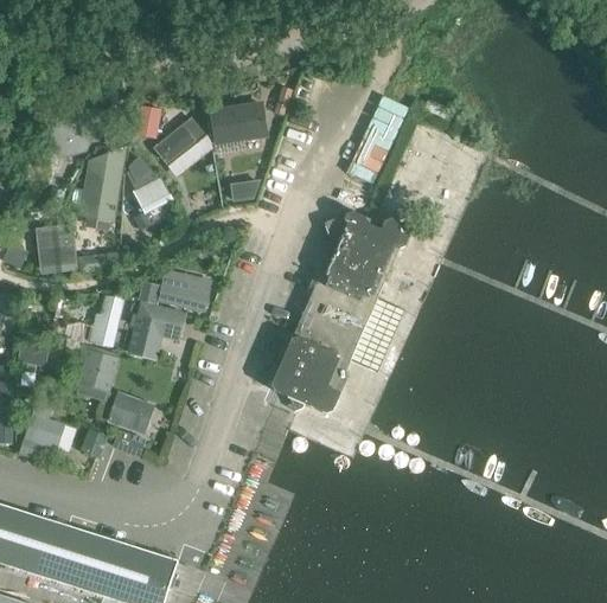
[(53,120),(52,148),(68,154),(87,148),(106,109),(65,91),(53,120)]
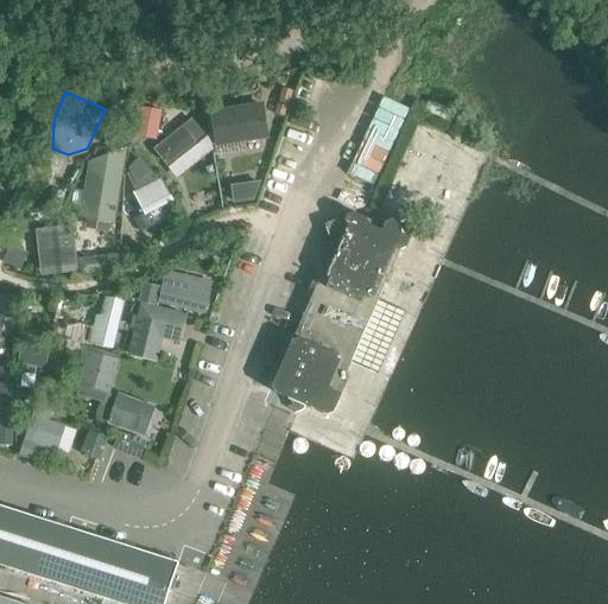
[(265,102),(211,112),(216,141),(270,133),(265,102)]
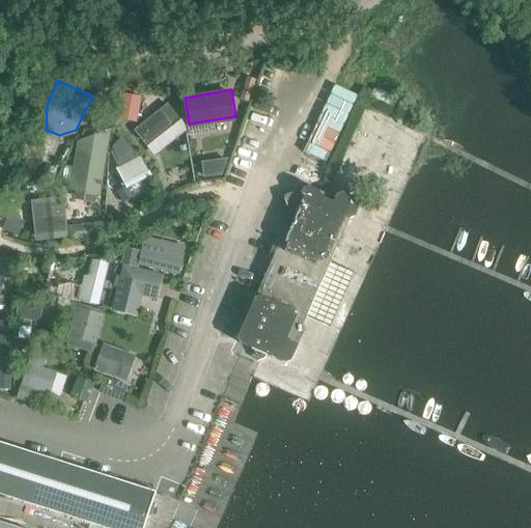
[(141,95),(123,92),(119,116),(136,119),(141,95)]
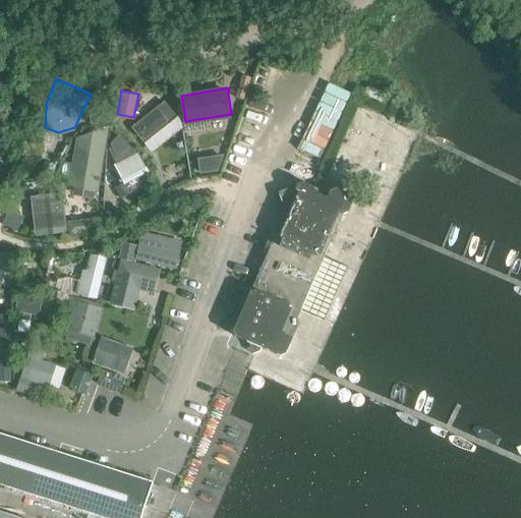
[(97,103),(90,118),(94,130),(108,126),(117,105),(109,101),(106,107),(97,103)]
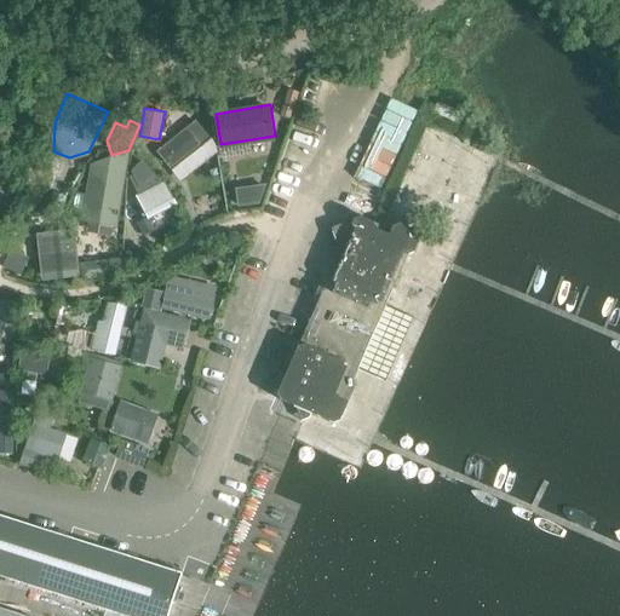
[(153,151),(159,161),(166,172),(171,170),(173,173),(183,167),(181,163),(201,148),(194,137),(185,127),(153,151)]
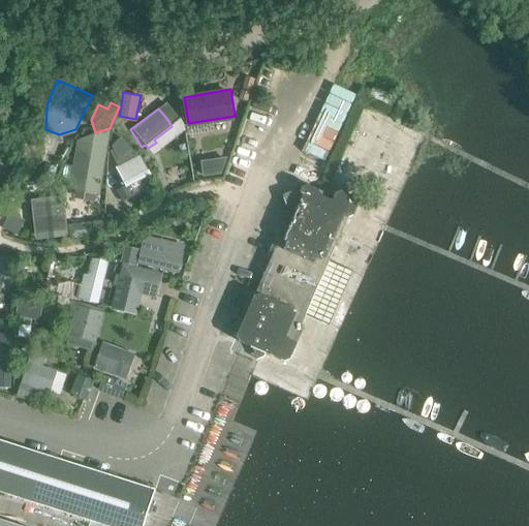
[(78,137),(69,187),(100,192),(111,127),(110,128),(95,132),(78,137)]
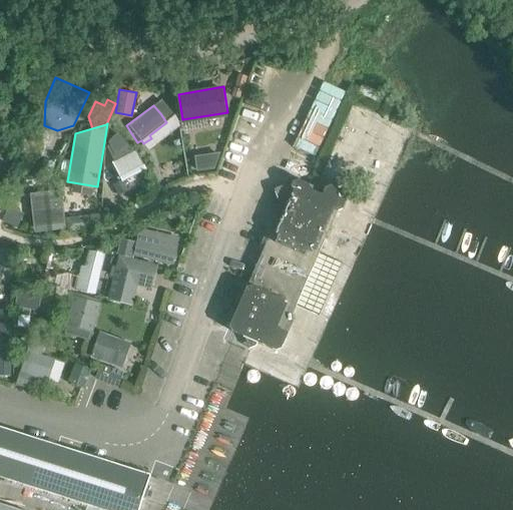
[(143,163),(135,148),(134,149),(117,131),(119,130),(110,124),(106,136),(114,159),(113,160),(121,175),(143,163)]
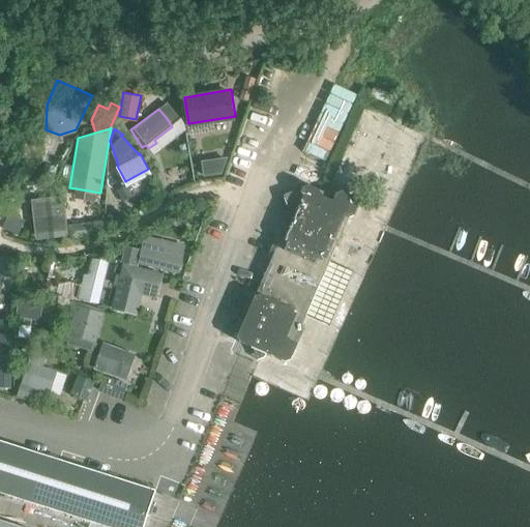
[(34,192),(37,184),(29,179),(25,186),(34,192)]
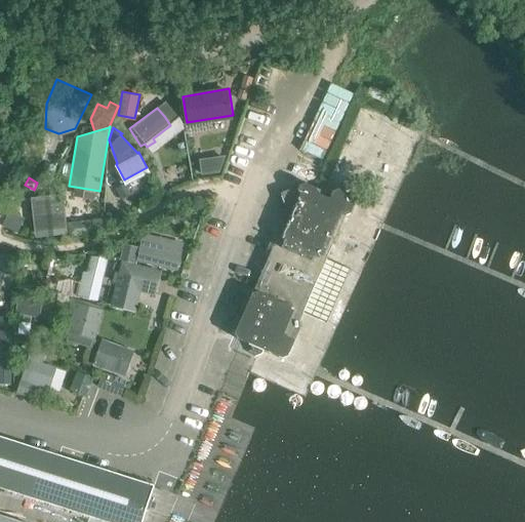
[(326,256),(345,213),(346,214),(351,212),(356,200),(354,195),(338,188),(333,190),(330,198),(318,194),(317,187),(306,183),(300,185),(298,188),(300,193),(294,208),(290,207),(287,215),(289,216),(286,223),(284,222),(277,237),(279,243),(270,265),(264,267),(257,282),(259,287),(254,299),(249,302),(247,306),(236,331),(238,336),(254,345),(253,348),(255,354),(261,352),(264,348),(283,357),(288,355),(299,328),(300,324),(299,320),(298,320),(303,311),(326,320),(349,267),(326,256)]
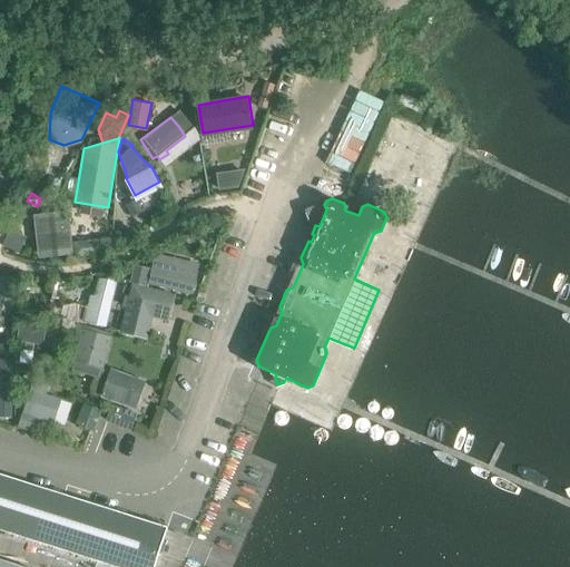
[(130,213),(140,208),(136,199),(126,205),(130,213)]
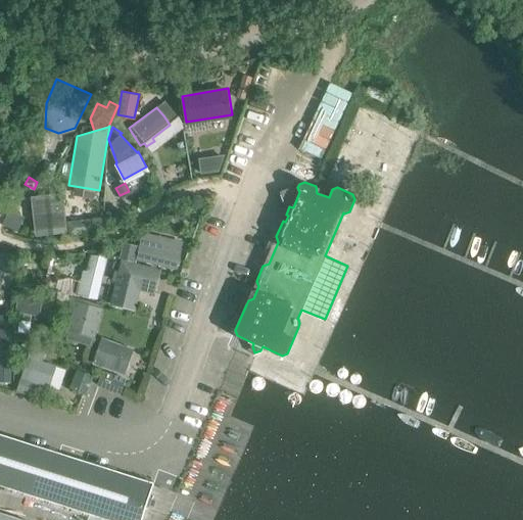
[(62,192),(31,196),(36,235),(67,232),(62,192)]
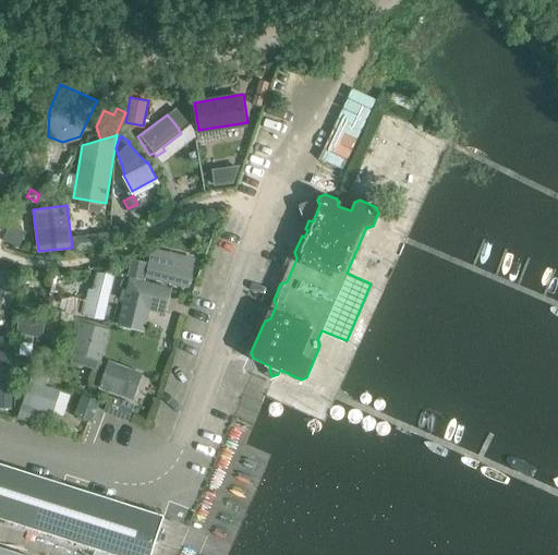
[(16,244),(23,231),(10,225),(3,238),(16,244)]
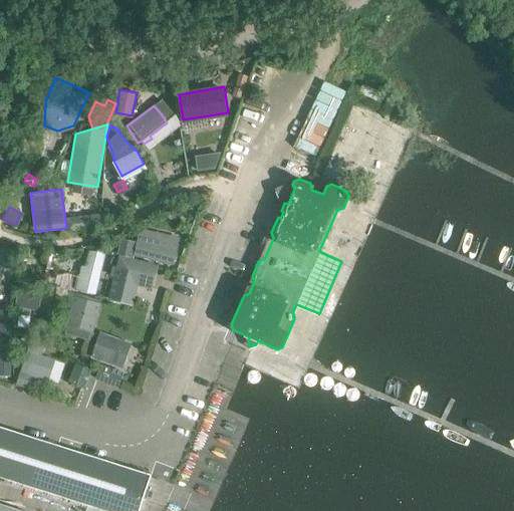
[(90,215),(65,218),(67,230),(92,227),(90,215)]
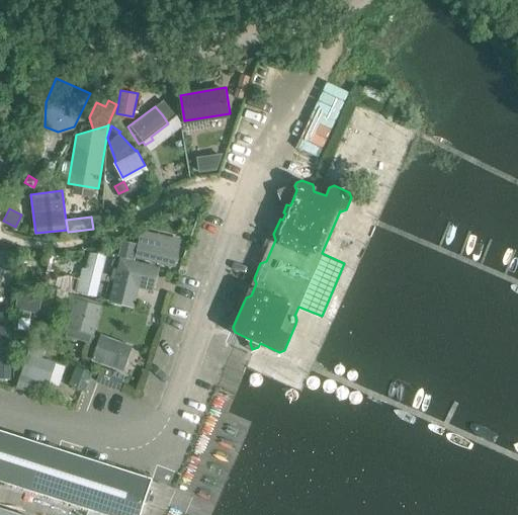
[(138,244),(135,256),(175,265),(181,238),(146,230),(140,235),(138,244)]
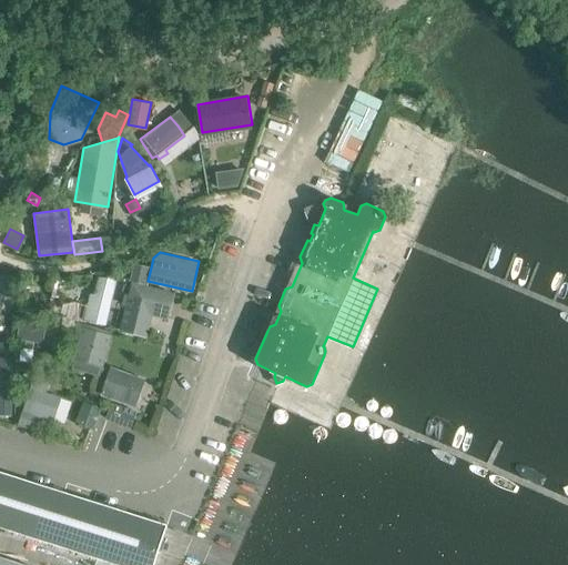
[(135,264),(132,282),(133,282),(146,285),(148,281),(151,268),(135,264)]
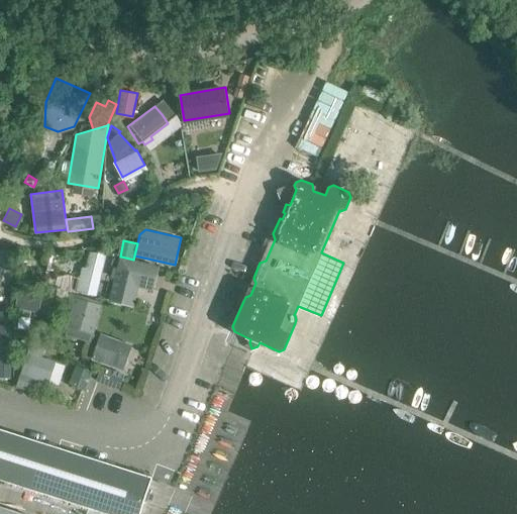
[(0,248),(0,250),(0,283),(7,285),(15,252),(0,248)]
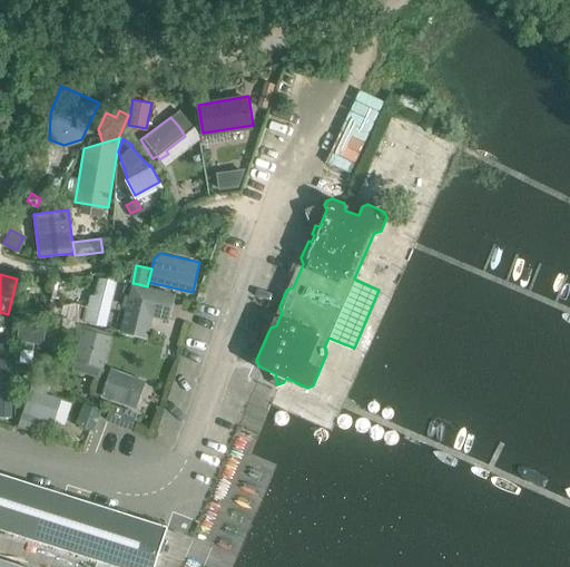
[(106,326),(116,281),(97,276),(94,293),(88,293),(81,321),(106,326)]
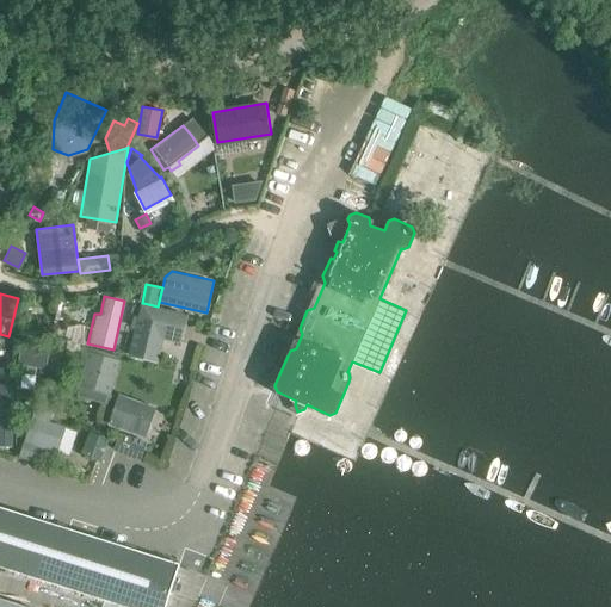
[(128,354),(156,361),(162,338),(179,341),(187,314),(158,307),(143,303),(142,303),(141,302),(139,314),(134,313),(130,327),(135,328),(128,354)]
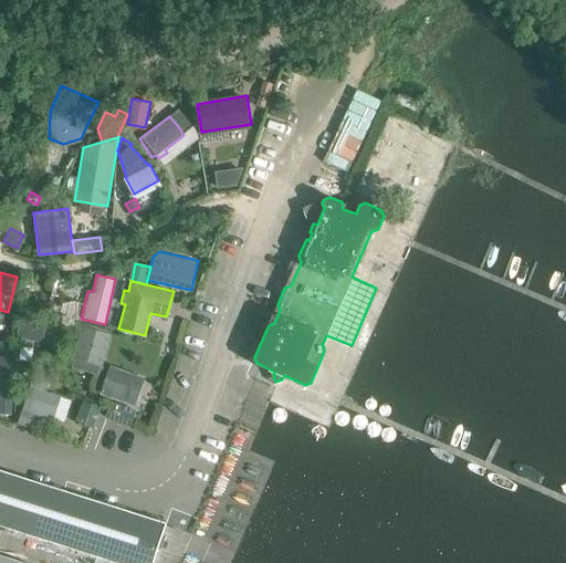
[(22,312),(18,334),(42,340),(46,318),(22,312)]
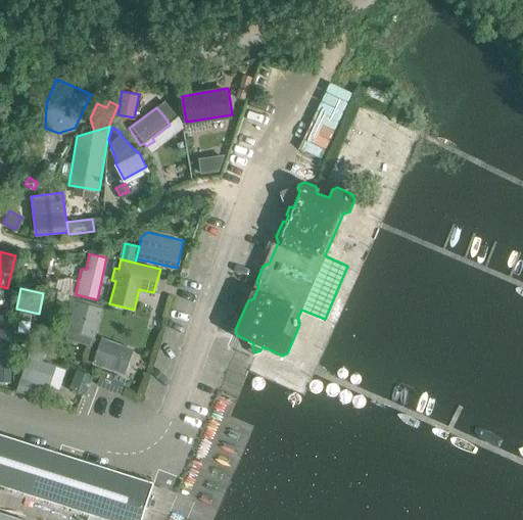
[(102,308),(75,299),(66,329),(68,330),(66,338),(90,344),(92,336),(95,337),(102,308)]
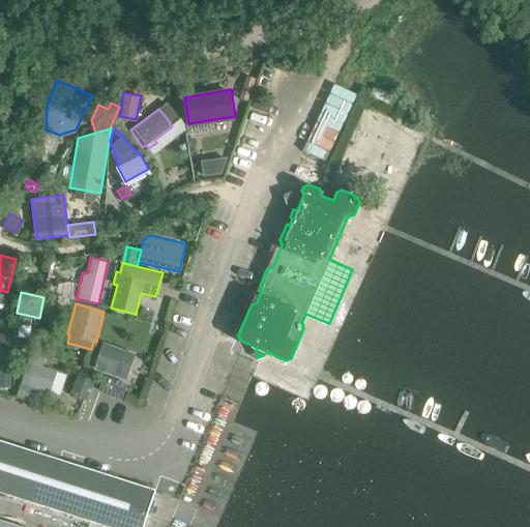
[(0,332),(0,386),(11,386),(12,333),(0,332)]
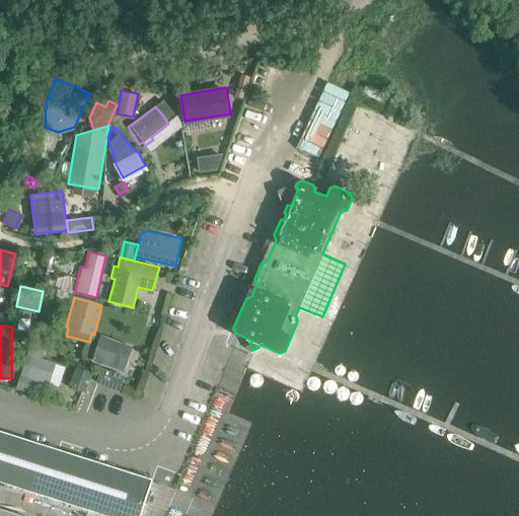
[(56,337),(47,333),(44,343),(53,346),(56,337)]
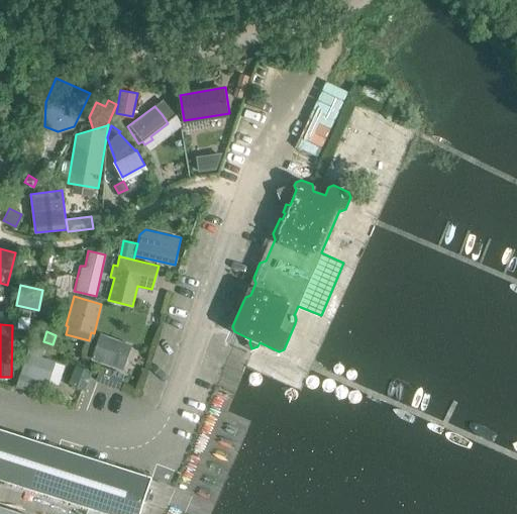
[(100,333),(91,358),(116,367),(123,369),(132,344),(124,341),(100,333)]
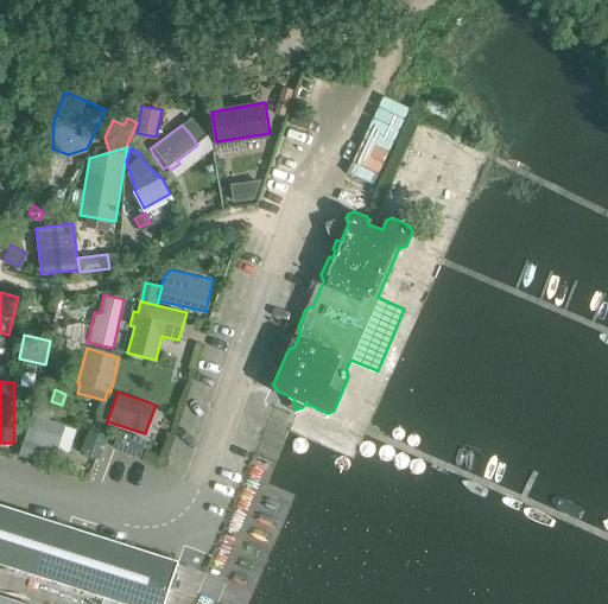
[(36,402),(25,437),(57,447),(64,425),(49,419),(52,408),(36,402)]
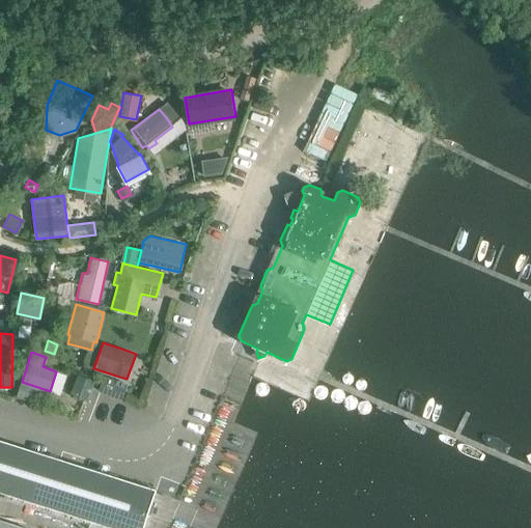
[(92,380),(80,374),(74,392),(86,396),(92,380)]
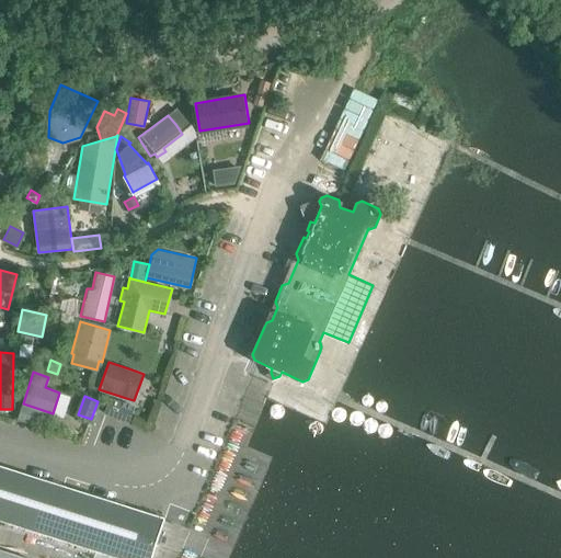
[(124,417),(128,402),(111,396),(105,410),(124,417)]
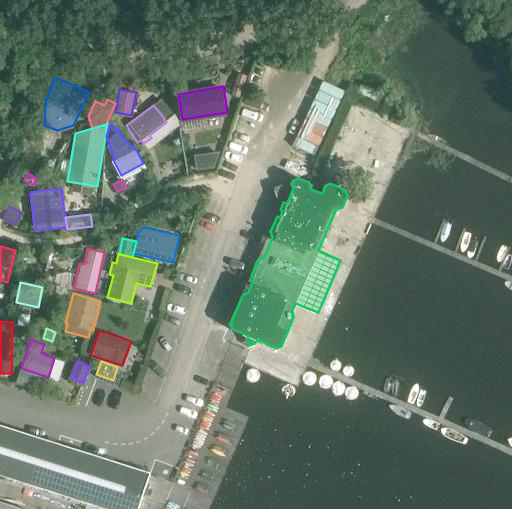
[(19,372),(16,383),(31,388),(34,377),(19,372)]
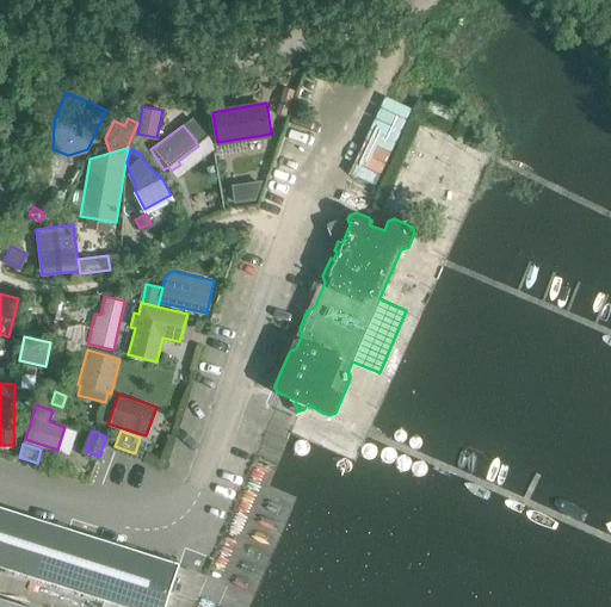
[(0,567),(104,600),(127,606),(165,606),(172,584),(179,563),(0,506),(0,567)]
